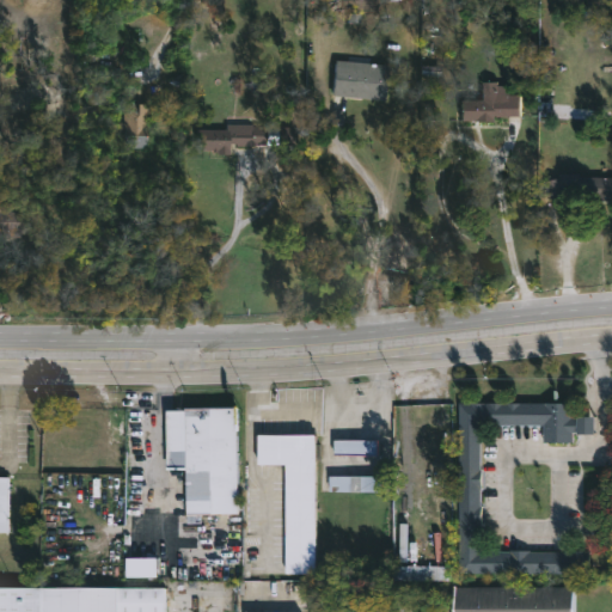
[(386,67),(381,102),(329,96),(332,61),(386,67)]
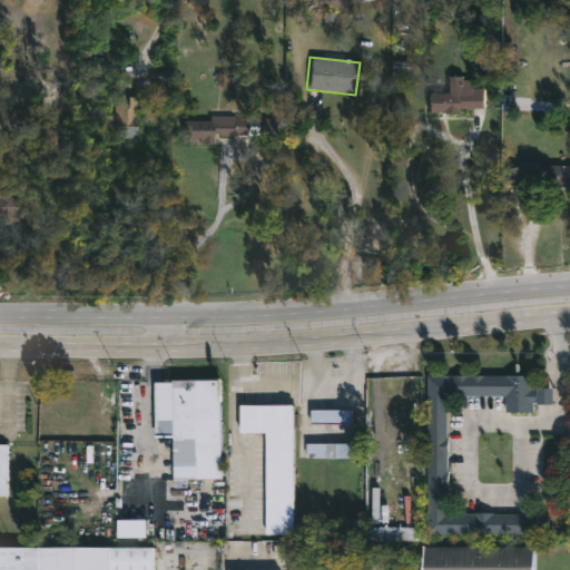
[(462,76),(462,88),(483,88),(483,108),(457,108),(455,114),(426,114),(426,94),(445,94),(446,76),(462,76)]
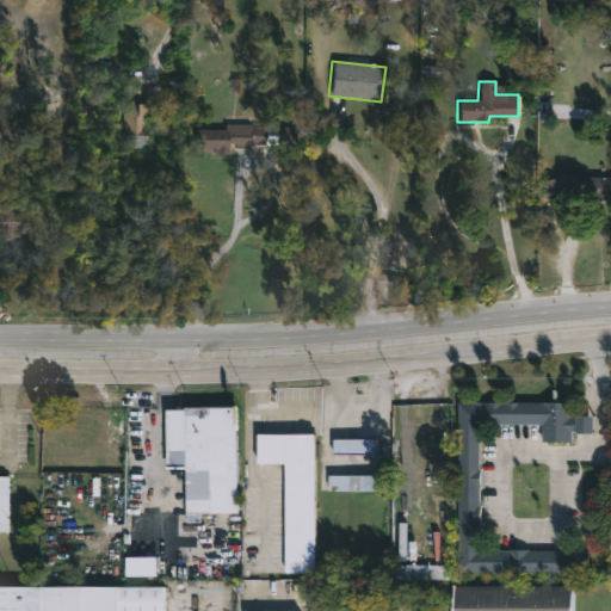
[(102,106),(102,86),(88,86),(88,106),(102,106)]
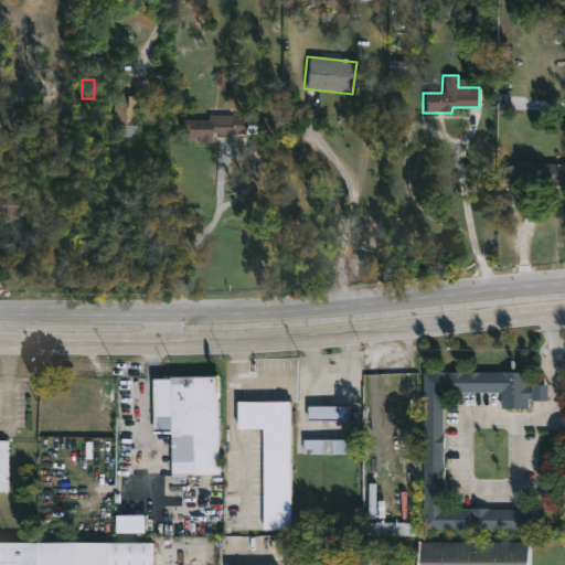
[(138,126),(116,126),(116,95),(139,95),(139,106),(138,106),(138,126)]
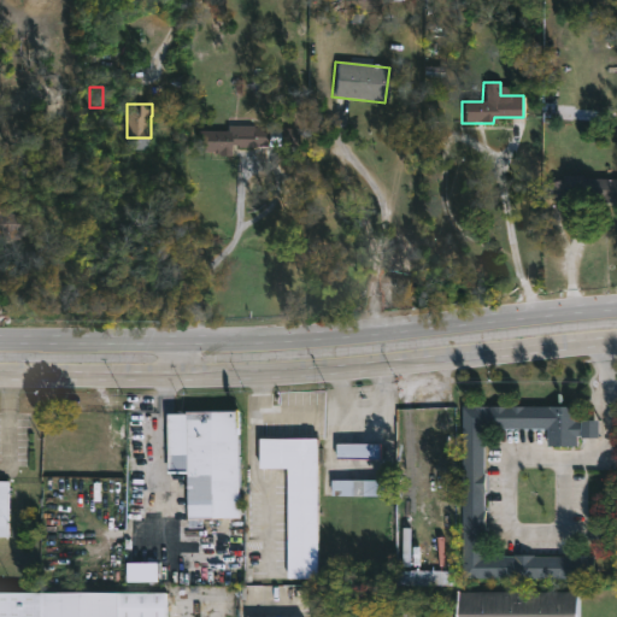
[(229,146),(229,157),(217,157),(217,154),(211,154),(211,152),(194,152),(194,131),(227,131),(227,125),(262,127),(262,146),(229,146)]
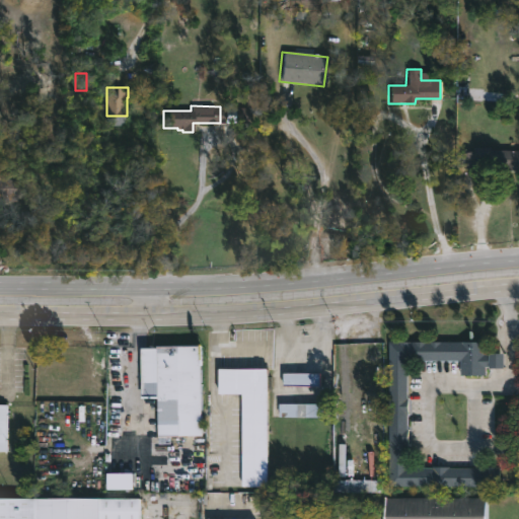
[(518,148),(518,168),(470,167),(464,161),(464,153),(470,149),(473,149),(473,145),(490,146),(490,147),(518,148)]
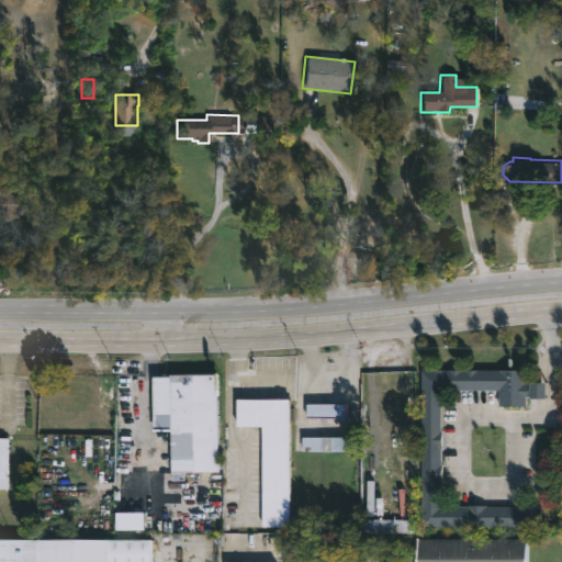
[(0,192),(33,193),(33,214),(0,214),(0,192)]
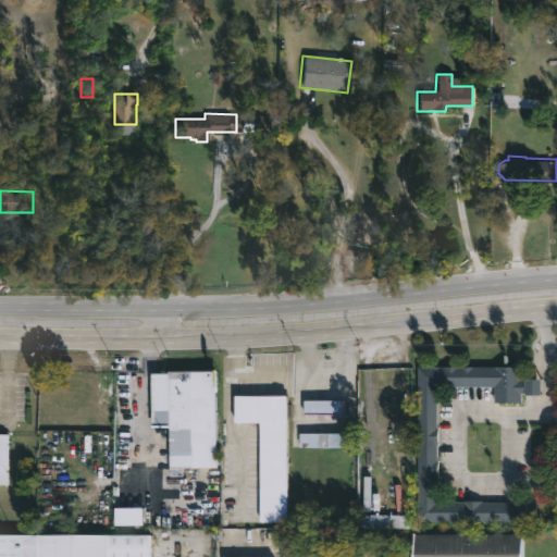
[(519,366),(519,379),(522,379),(522,378),(537,378),(537,392),(520,392),(520,400),(493,400),(493,385),(435,385),(435,500),(532,500),(535,500),(535,511),(539,511),(539,520),(416,520),(416,364),(519,366)]
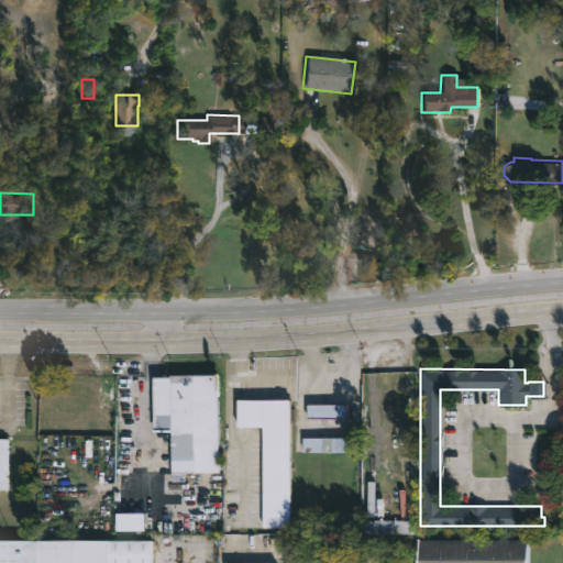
[(213,373),(216,471),(220,472),(220,488),(206,488),(205,472),(183,472),(183,481),(169,481),(167,430),(151,430),(150,375),(213,373)]
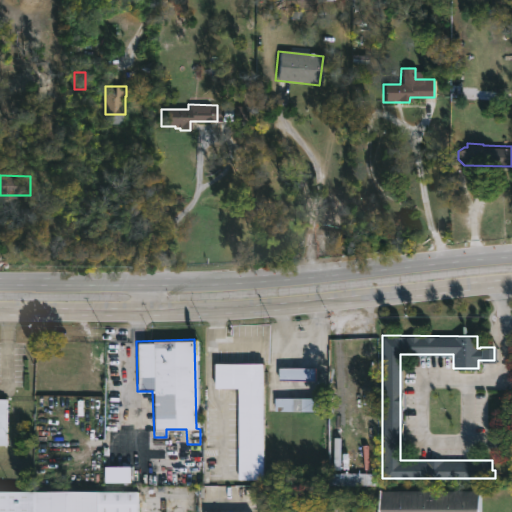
[(264,362),(264,479),(239,478),(239,388),(216,388),(216,362),(264,362)]
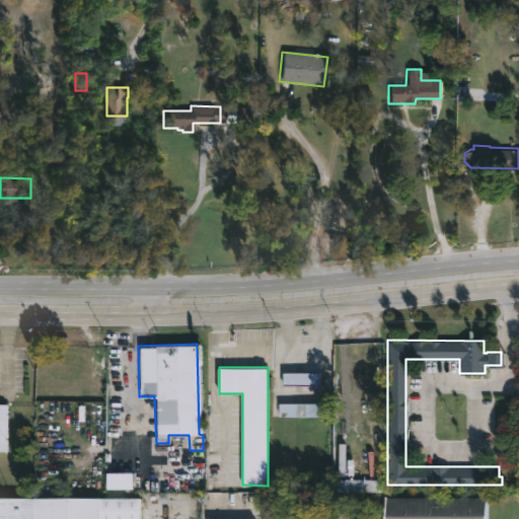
[(318,384),(281,384),(281,371),(318,371),(318,384)]
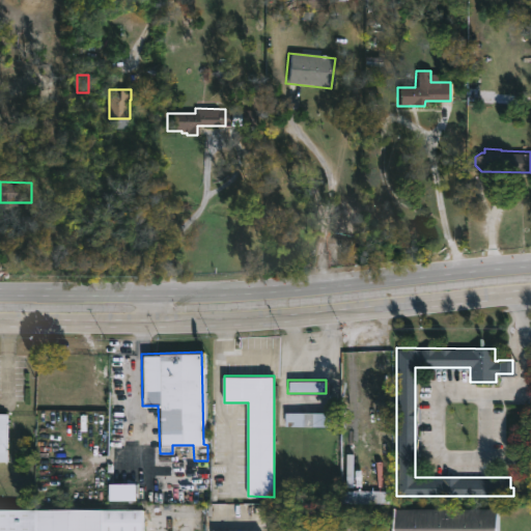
[(330,424),(283,424),(283,412),(330,412),(330,424)]
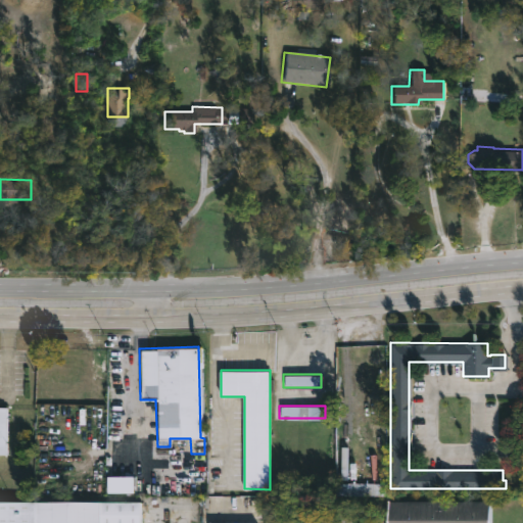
[(108,492),(135,493),(135,477),(109,476),(108,492)]
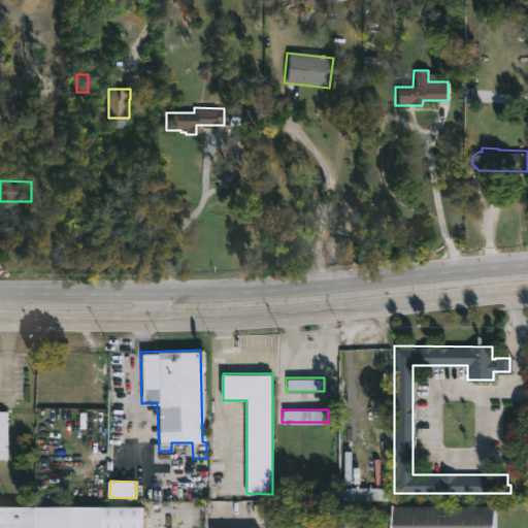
[(391,527),(391,504),(496,504),(495,527),(391,527)]
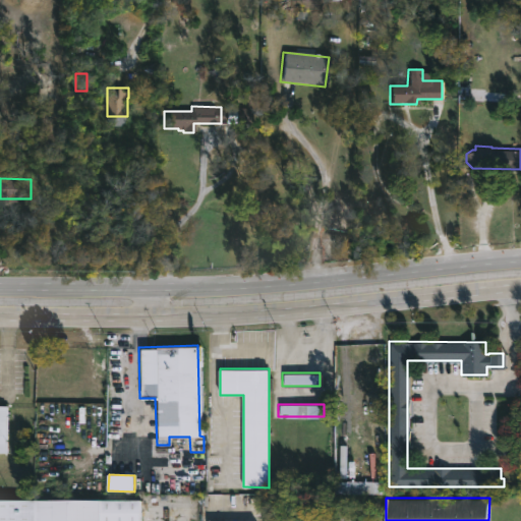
[(0,520),(0,499),(141,500),(141,520),(0,520)]
